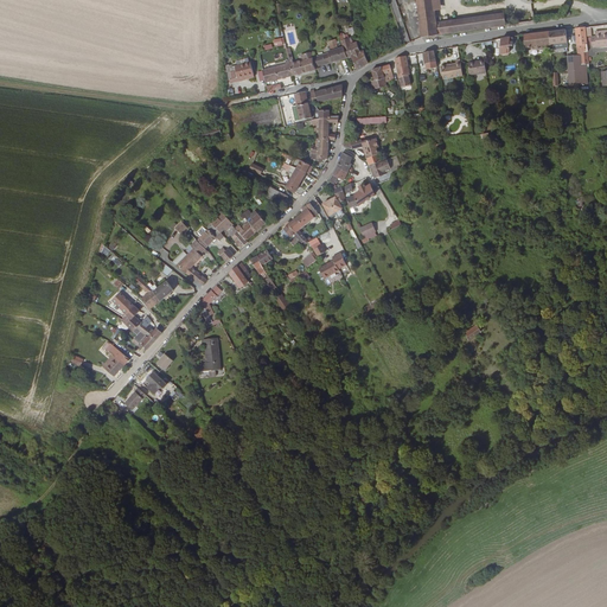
[(415,0),(421,38),(438,37),(432,0),(415,0)]
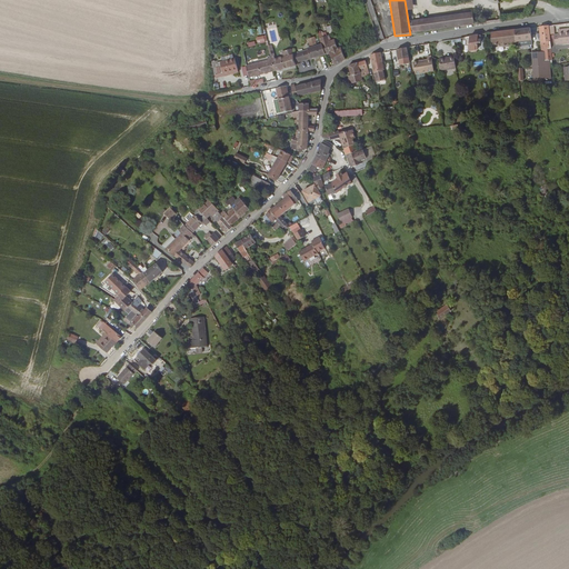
[(412,35),(411,21),(413,21),(410,0),(405,0),(410,35),(412,35)]
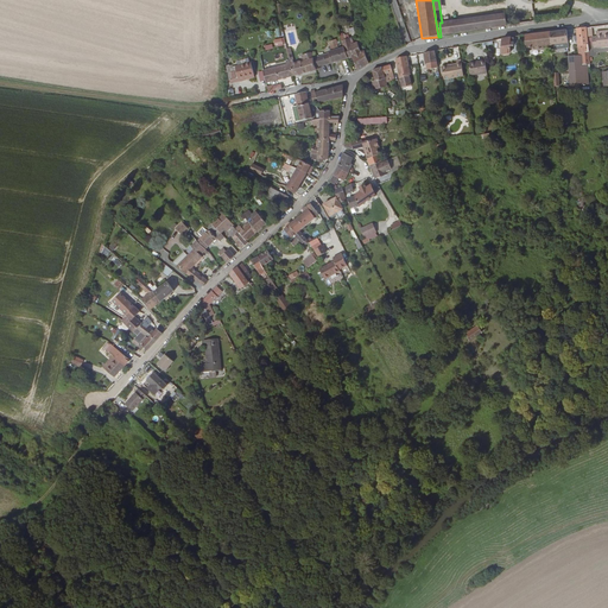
[(439,23),(441,37),(534,23),(532,1),(529,2),(529,7),(530,7),(531,11),(505,14),(504,13),(442,23),(439,23)]
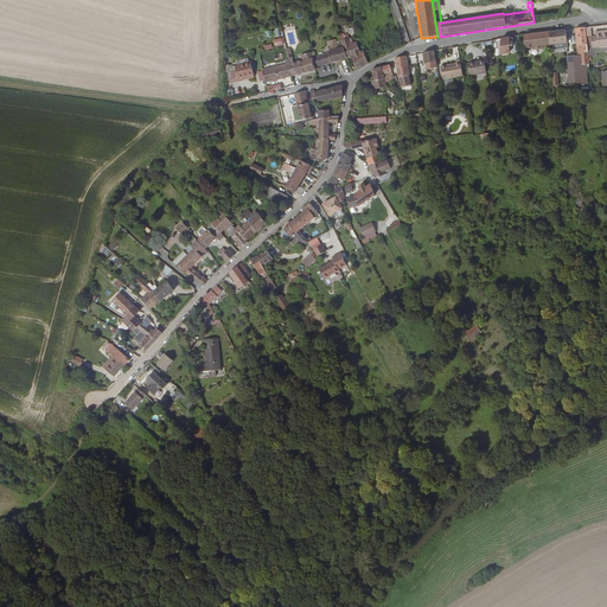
[(585,29),(575,30),(576,42),(577,46),(579,46),(587,45),(586,36),(585,29)]
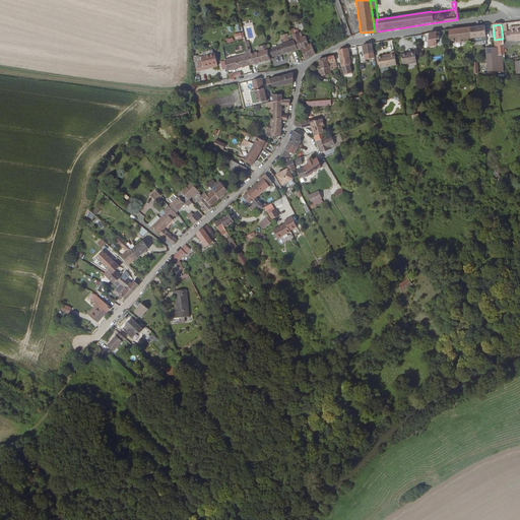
[(471,39),(485,37),(483,26),(470,28),(471,39)]
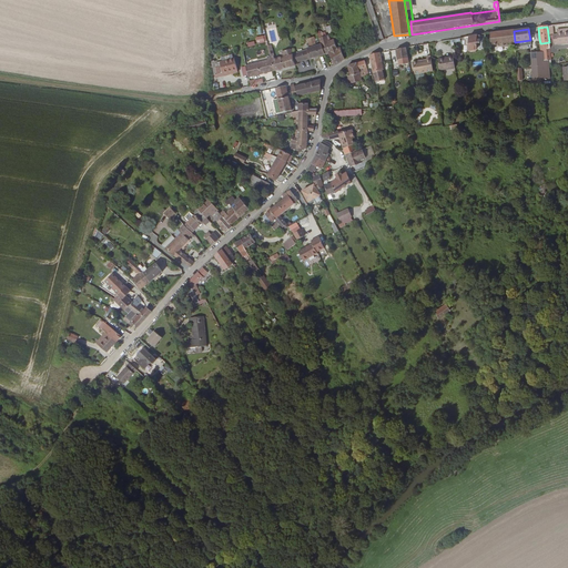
[(511,42),(511,46),(515,44),(515,42),(514,31),(490,33),(490,46),(497,44),(497,47),(498,48),(503,47),(503,48),(506,48),(505,47),(509,46),(509,42),(511,42)]
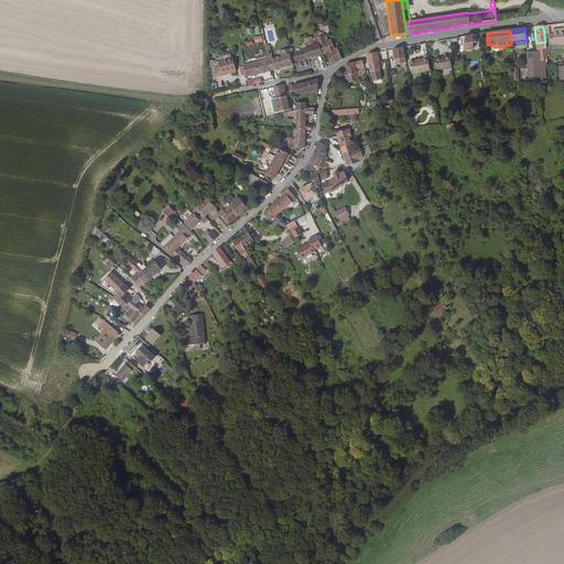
[(563,42),(563,31),(549,33),(550,44),(563,42)]
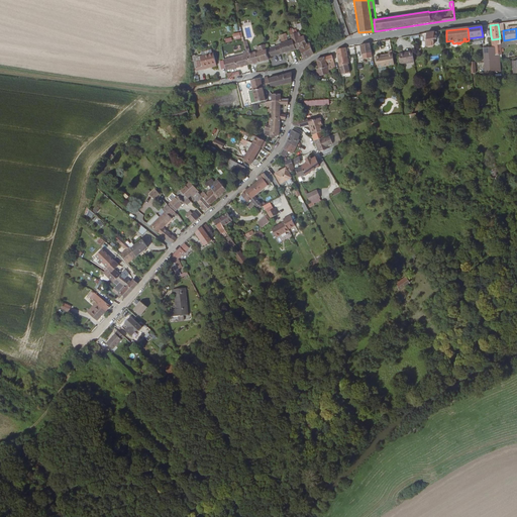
[(434,40),(434,32),(422,34),(422,37),(427,36),(427,41),(434,40)]
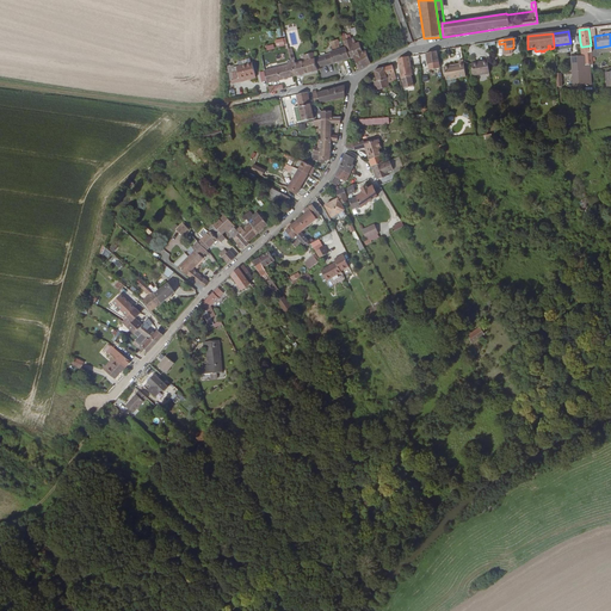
[(316,67),(319,67),(332,63),(349,60),(346,50),(341,51),(339,42),(332,43),(334,53),(331,53),(331,55),(323,56),(322,55),(320,55),(320,57),(315,59),(316,67)]
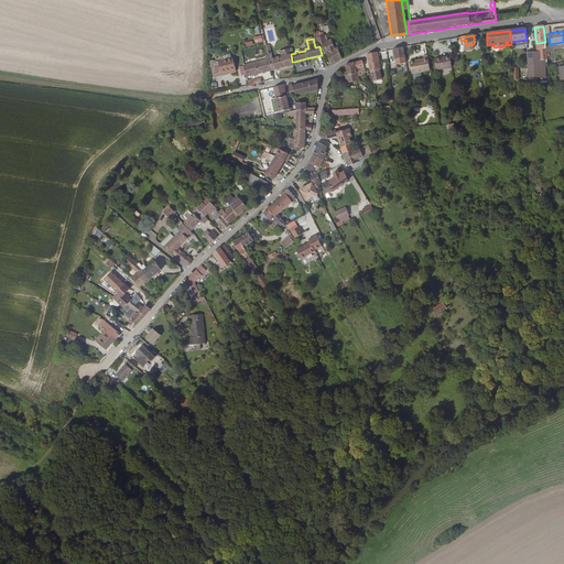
[(327,53),(332,65),(342,60),(339,54),(337,49),(334,50),(333,44),(326,45),(325,40),(318,41),(320,46),(322,55),(322,54),(327,53)]
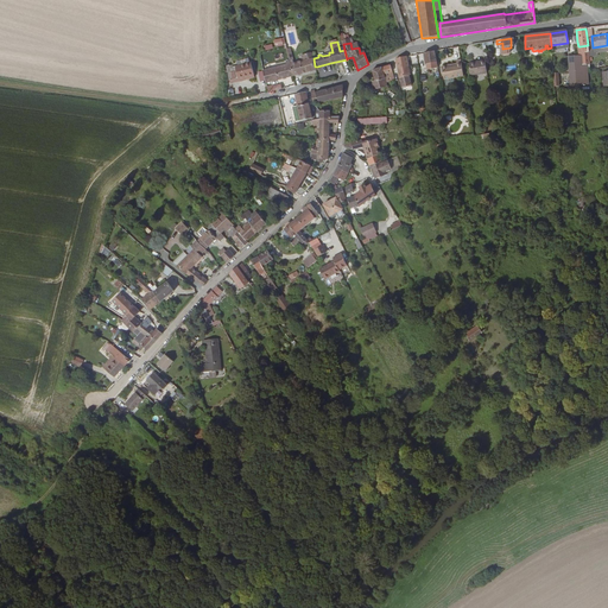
[(435,65),(435,67),(437,67),(435,51),(424,55),(425,65),(434,64),(434,65),(435,65)]
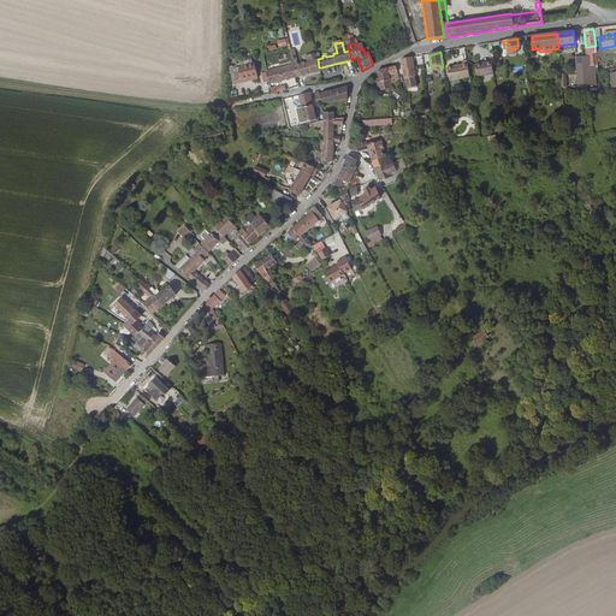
[(292,63),(292,65),(295,78),(320,71),(323,71),(321,67),(319,67),(318,59),(315,53),(307,55),(309,61),(296,64),(296,61),(292,63)]
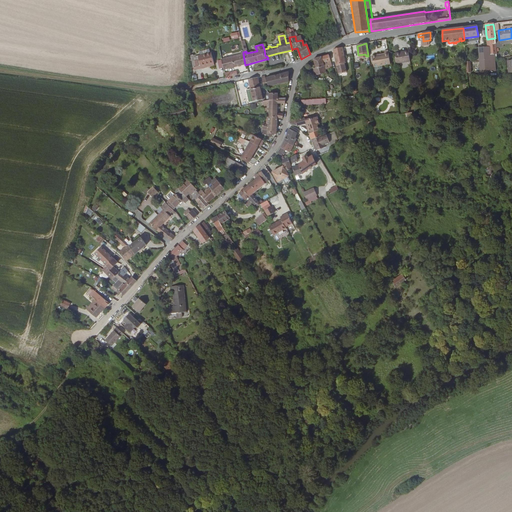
[(496,56),(496,47),(489,47),(479,49),(481,72),(498,71),(497,60),(496,56)]
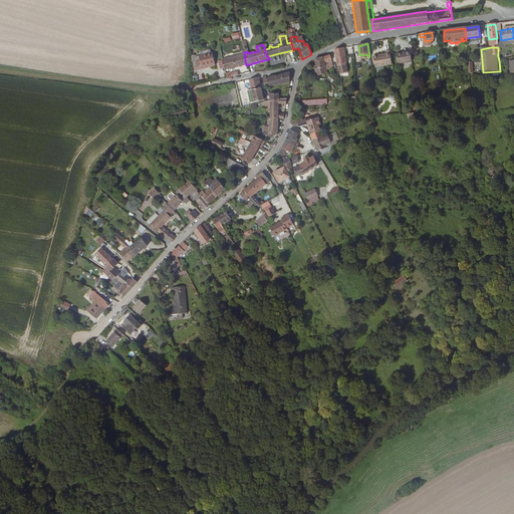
[(345,51),(343,51),(343,49),(334,50),(335,54),(336,59),(344,57),(346,57),(345,55),(344,55),(344,54),(345,53),(345,51)]
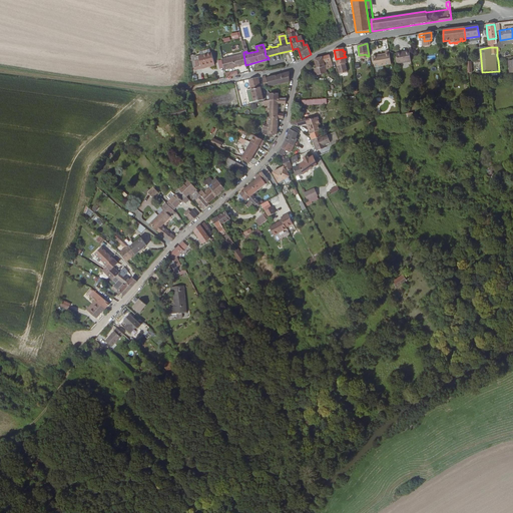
[(193,68),(213,64),(211,53),(191,58),(193,68)]
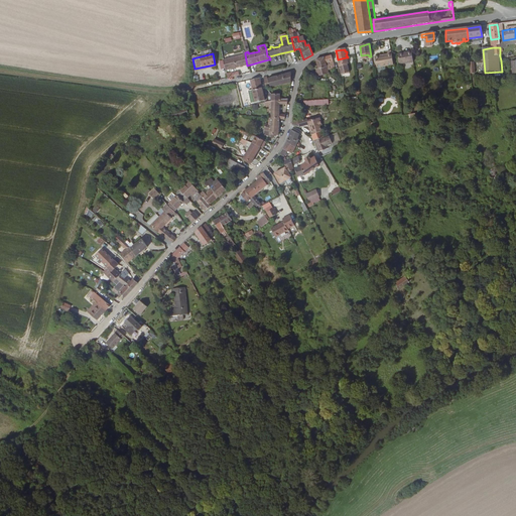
[(413,62),(412,53),(404,54),(403,53),(401,53),(400,55),(399,55),(400,65),(413,62)]
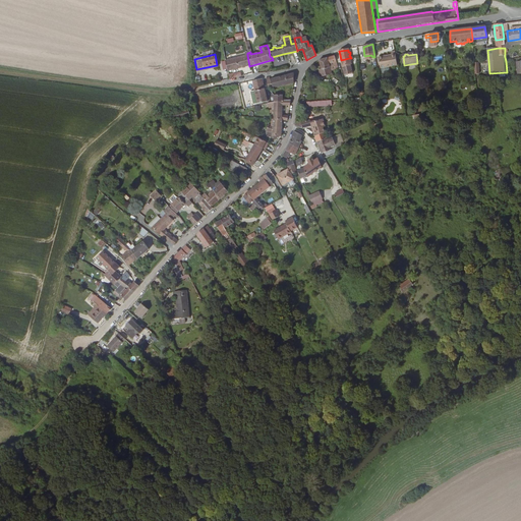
[(249,66),(247,55),(225,61),(225,62),(227,69),(227,71),(249,66)]
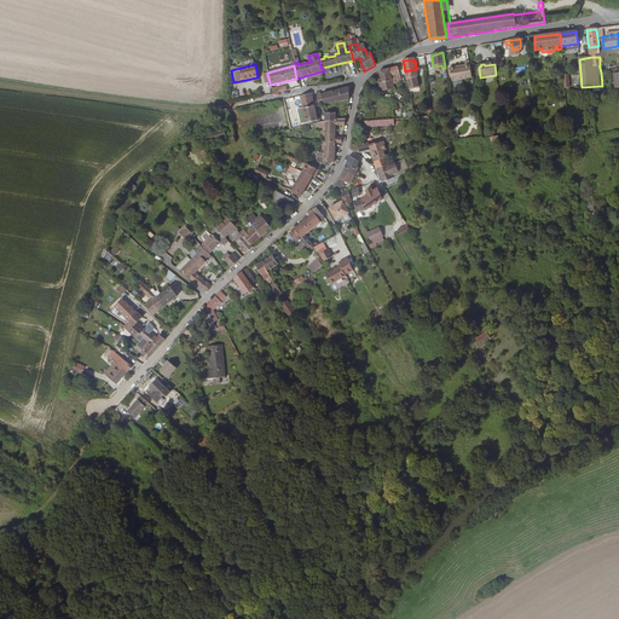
[(398,84),(397,75),(398,74),(397,68),(388,70),(392,85),(398,84)]
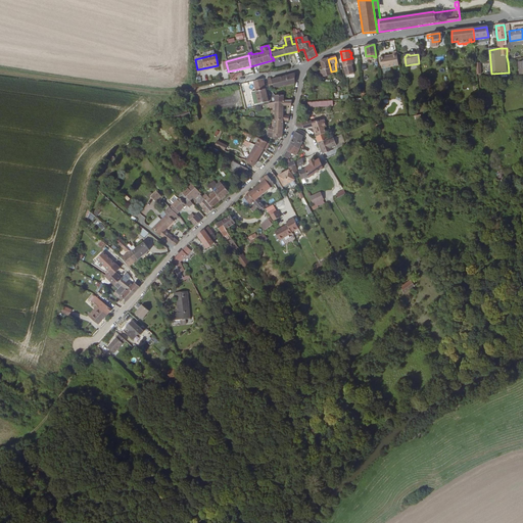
[(383,72),(399,68),(397,57),(393,57),(394,58),(381,60),(383,72)]
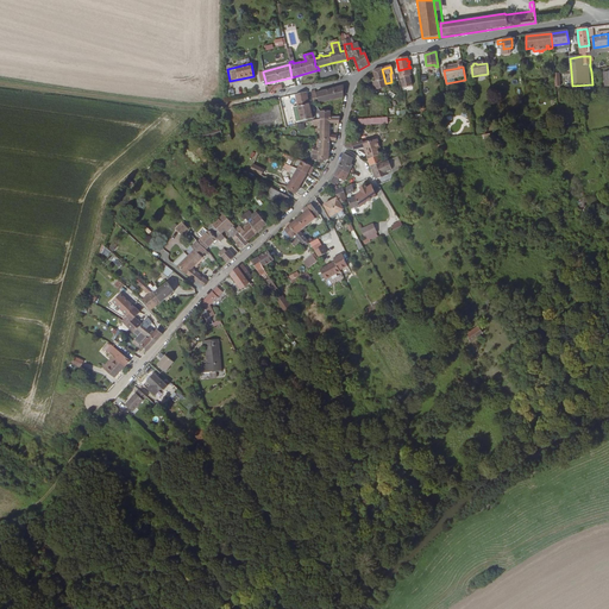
[(410,77),(408,68),(399,70),(402,88),(406,88),(412,87),(409,77),(410,77)]
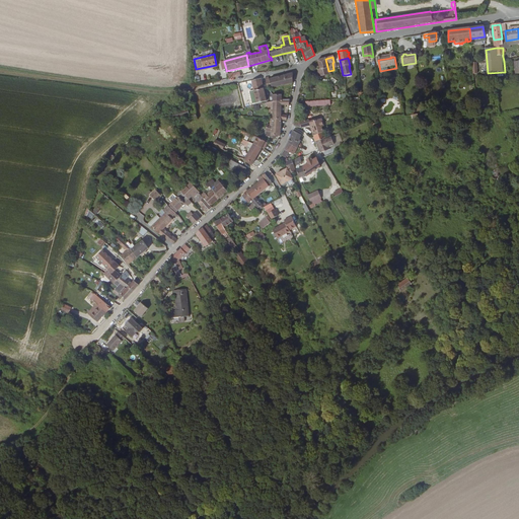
[(319,77),(326,76),(326,79),(330,78),(328,71),(325,59),(317,61),(319,69),(317,70),(319,77)]
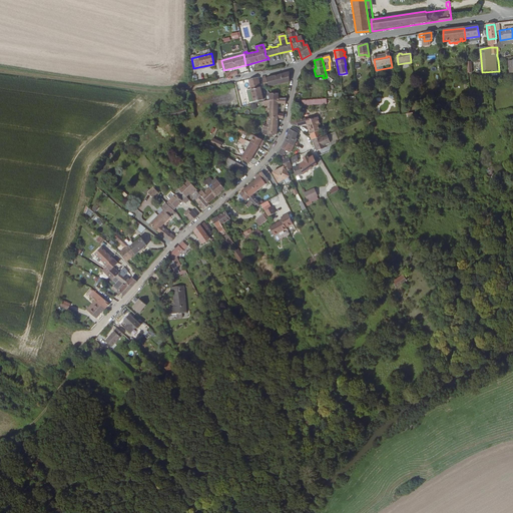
[(274,70),(273,62),(268,63),(266,63),(268,71),(274,70)]
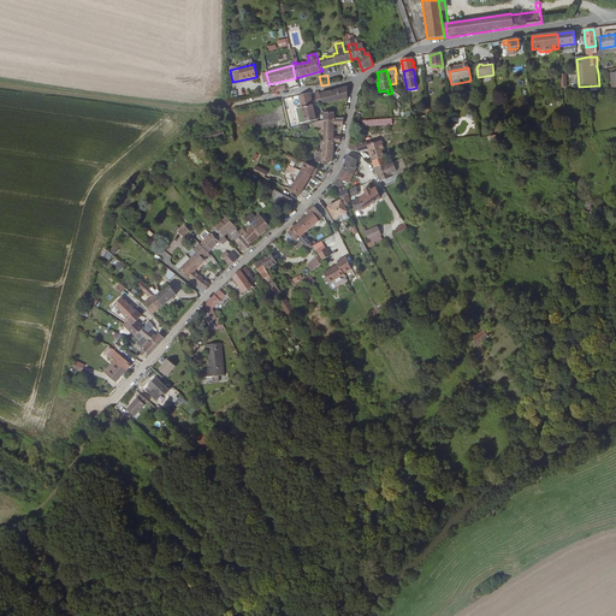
[(318,92),(315,93),(317,105),(347,99),(347,87),(319,94),(318,92)]
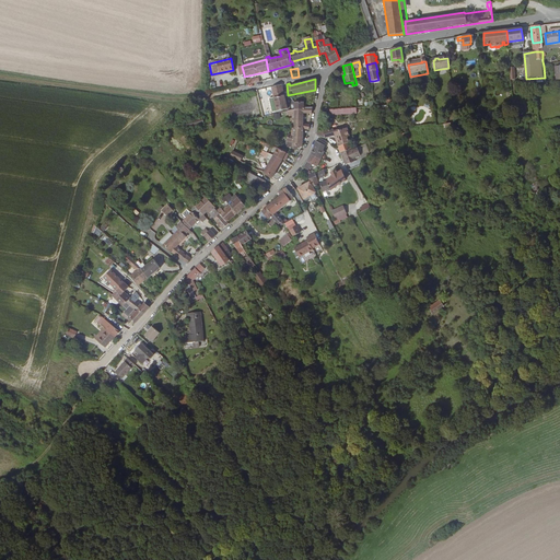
[(284,108),(287,108),(282,88),(281,85),(271,88),(271,90),(271,91),(272,93),(276,112),(284,108)]
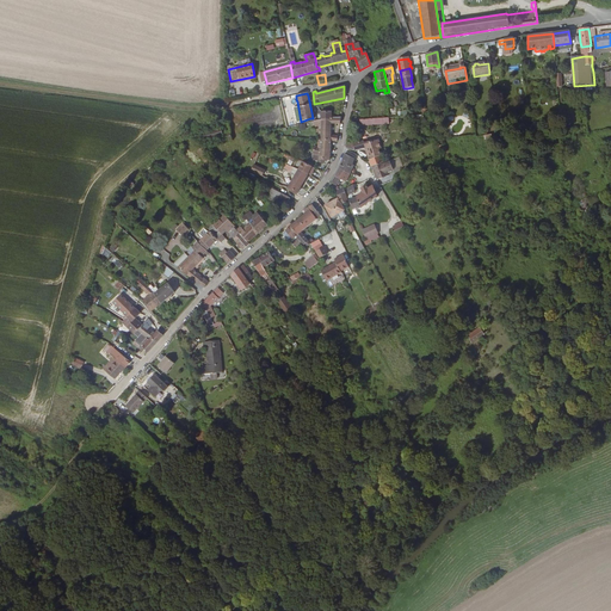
[(340,124),(341,118),(334,118),(321,119),(313,121),(313,124),(314,124),(314,128),(321,127),(321,141),(331,141),(337,142),(338,136),(331,136),(331,124),(340,124)]
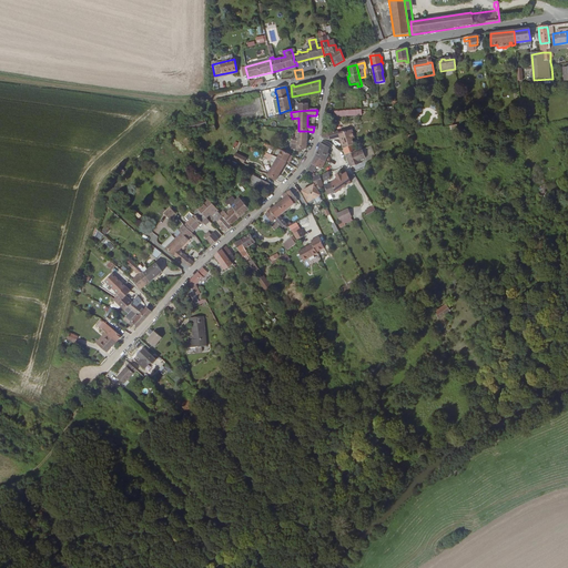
[(209,132),(216,131),(213,121),(206,123),(205,119),(188,123),(190,132),(208,128),(209,132)]
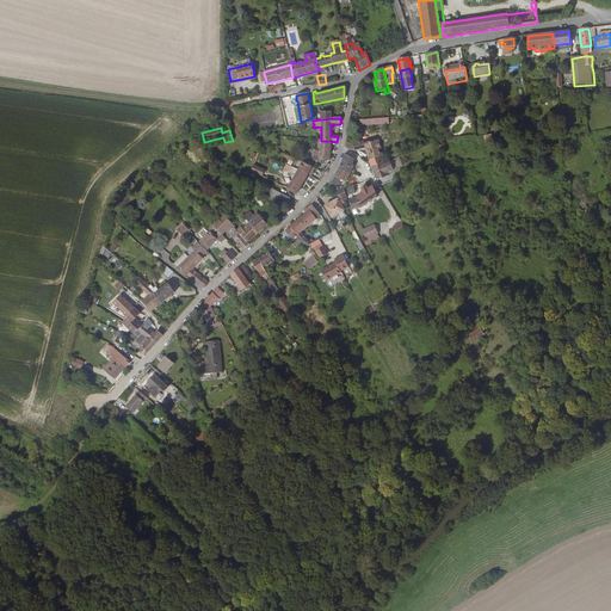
[(364,148),(369,160),(378,156),(376,150),(378,149),(375,140),(372,141),(372,140),(360,143),(359,141),(350,144),(351,146),(347,147),(349,149),(352,152),(355,150),(364,148)]
